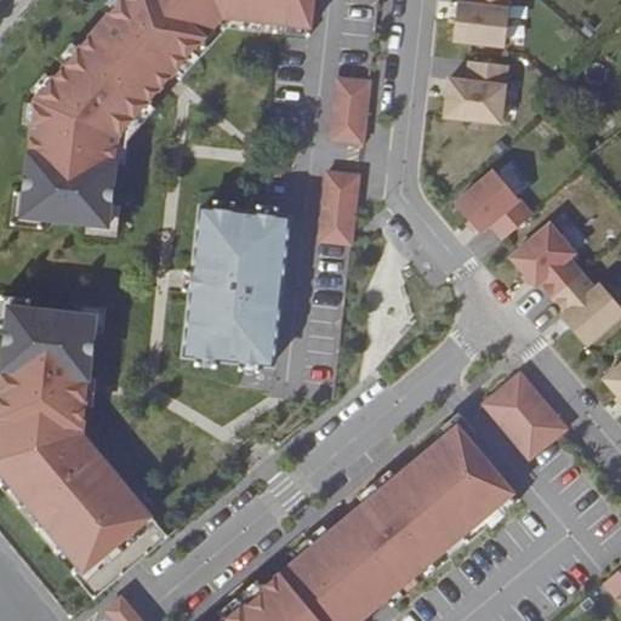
[(312,0),(120,0),(34,100),(21,216),(108,226),(118,137),(172,74),(180,80),(226,27),(308,35),(312,0)]
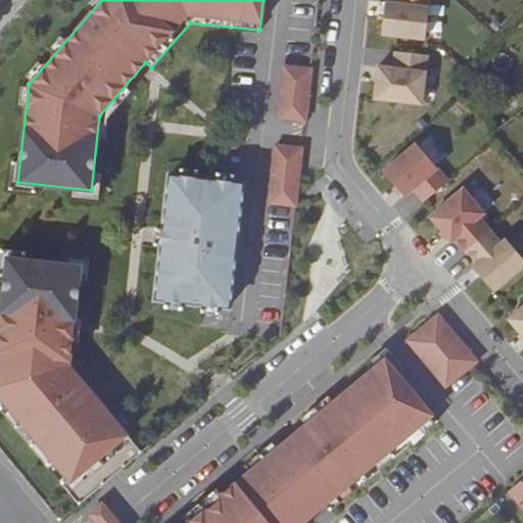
[(396,0),(396,3),(385,2),(381,35),(425,40),(429,0),(396,0)]
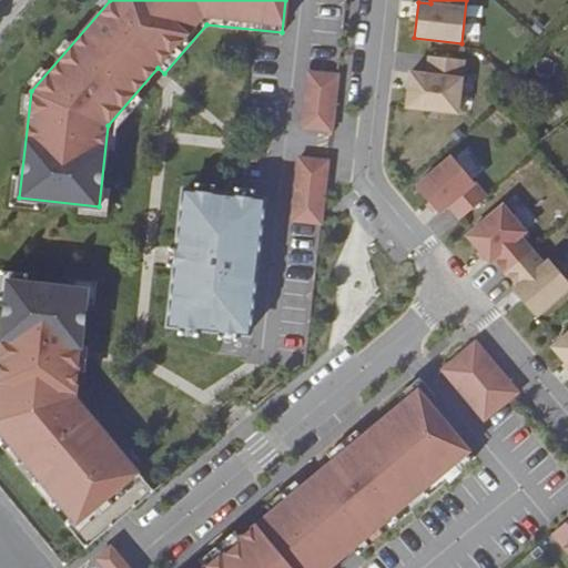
[(458,113),(464,60),(428,56),(427,73),(411,72),(406,107),(458,113)]
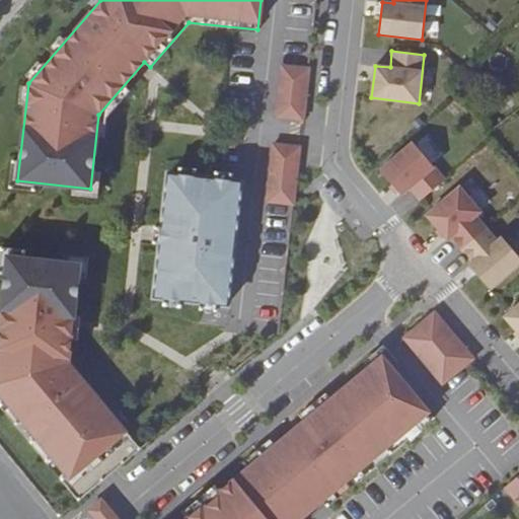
[(303,120),(308,68),(282,65),(276,117),(303,120)]
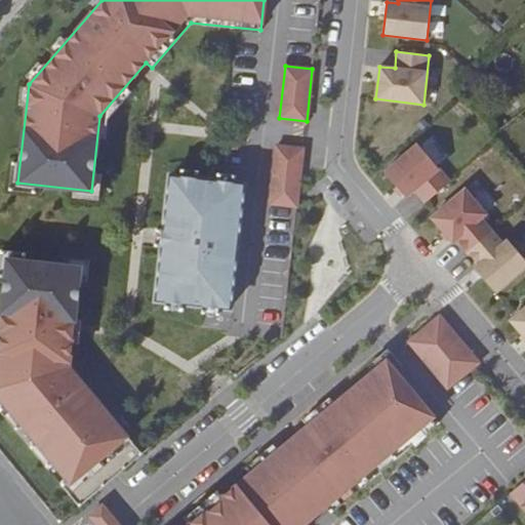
[(426,203),(450,182),(418,145),(385,173),(406,198),(414,190),(426,203)]
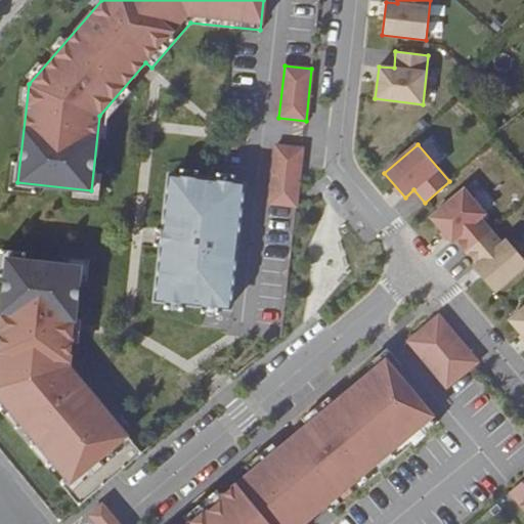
[(303,148),(276,145),(269,203),(296,206),(303,148)]
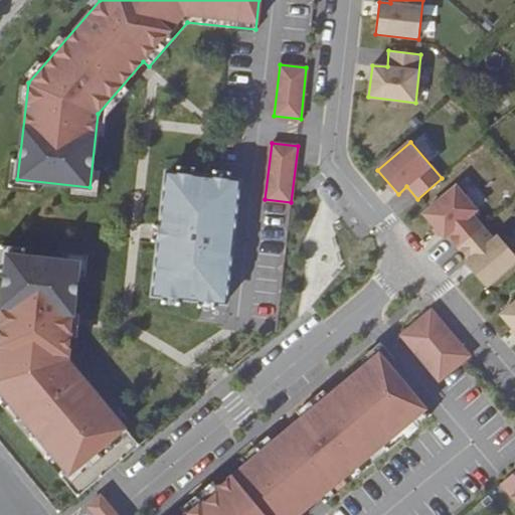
[(154,295),(225,303),(238,180),(167,172),(154,295)]
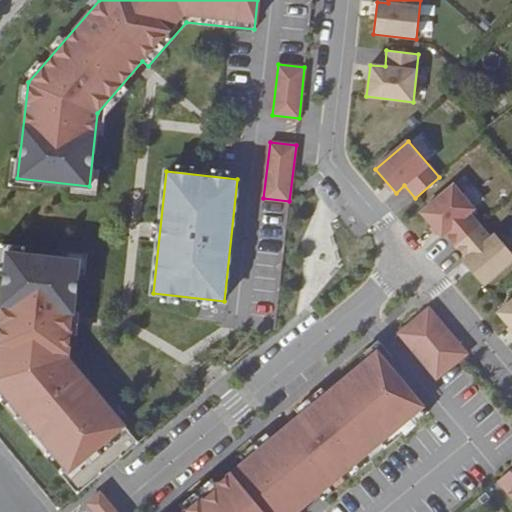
[(469,213),(474,209),(454,185),(421,213),(441,236),(445,233),(466,259),(463,262),(483,286),(511,261),(511,253),(495,234),(490,238),(469,213)]
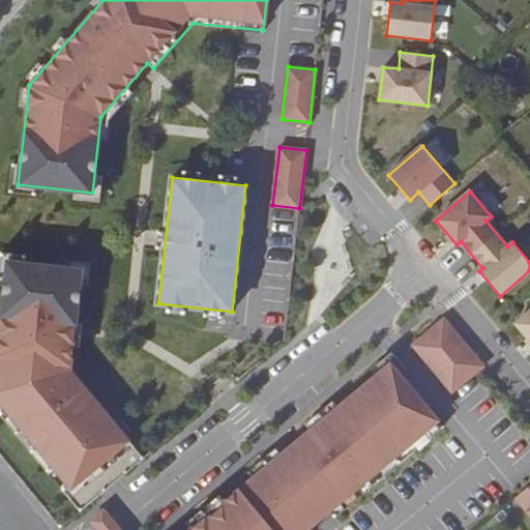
[(25,264),(7,262),(2,315),(0,314),(0,415),(80,511),(144,459),(70,371),(82,270),(25,264)]
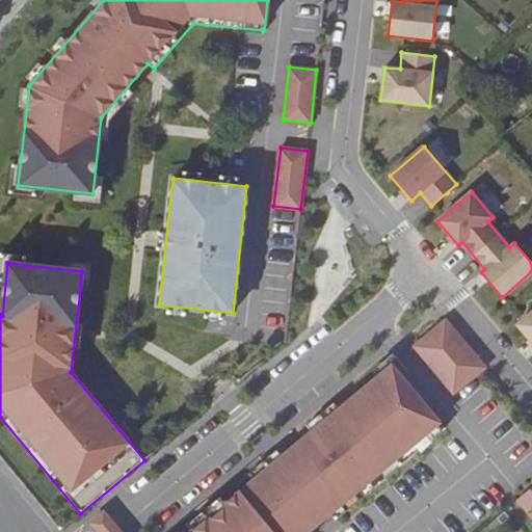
[(531,342),(531,312),(517,325),(531,342)]
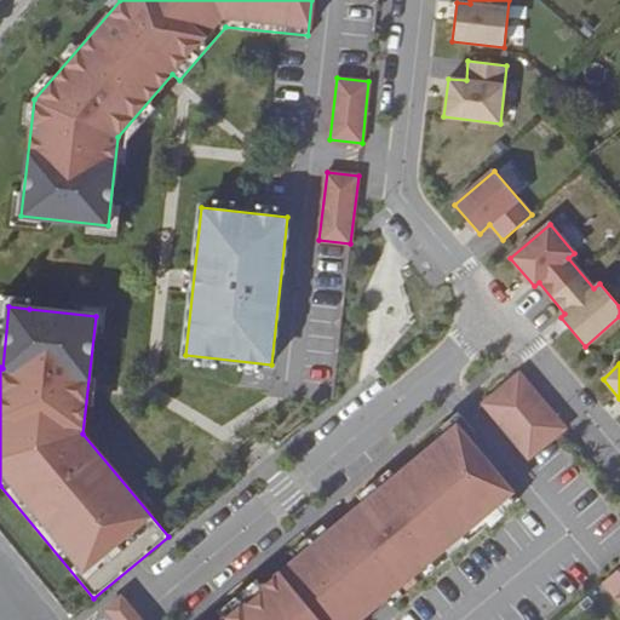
[(566,429),(520,374),(483,406),(529,459),(566,429)]
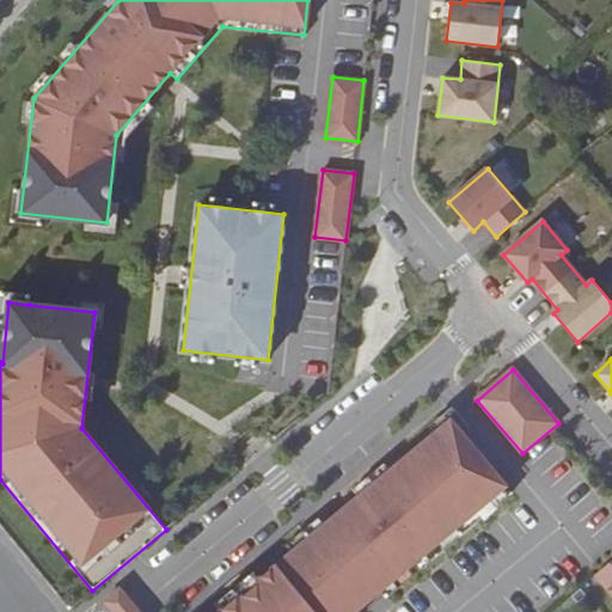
[(512,493),(451,420),(258,580),(261,582),(240,598),(239,597),(219,611),(353,611),(379,591),(385,598),(512,493)]
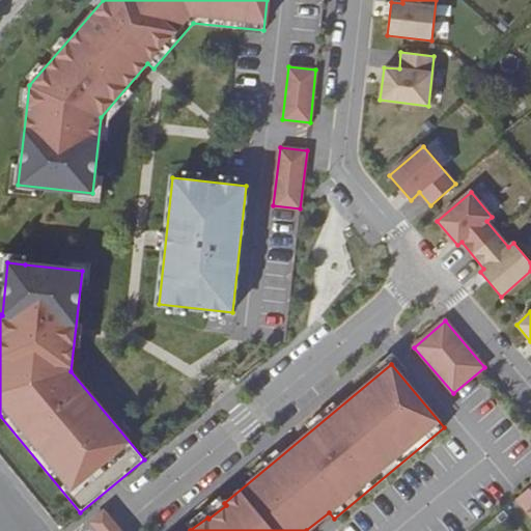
[(530,515),(530,486),(516,499),(530,515)]
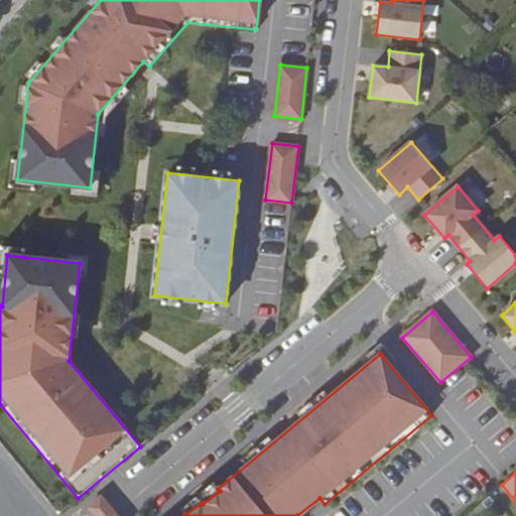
[(94,515),(117,515),(101,496),(87,507),(94,515)]
